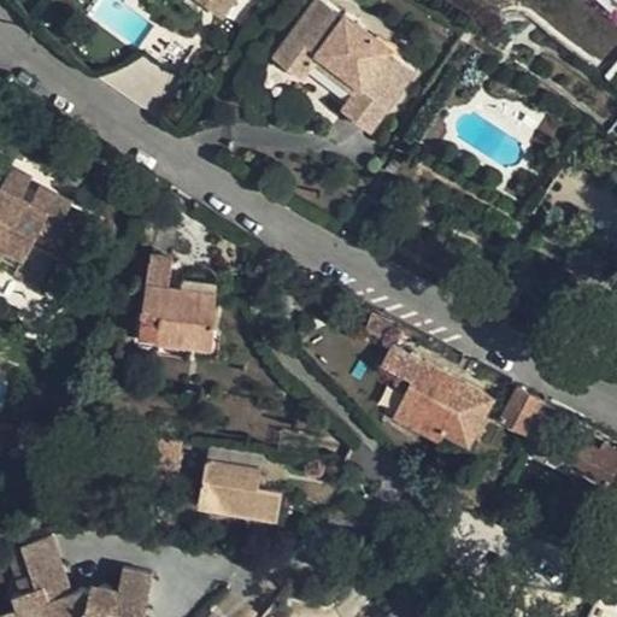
[(165,0),(197,22),(207,7),(198,0),(165,0)]
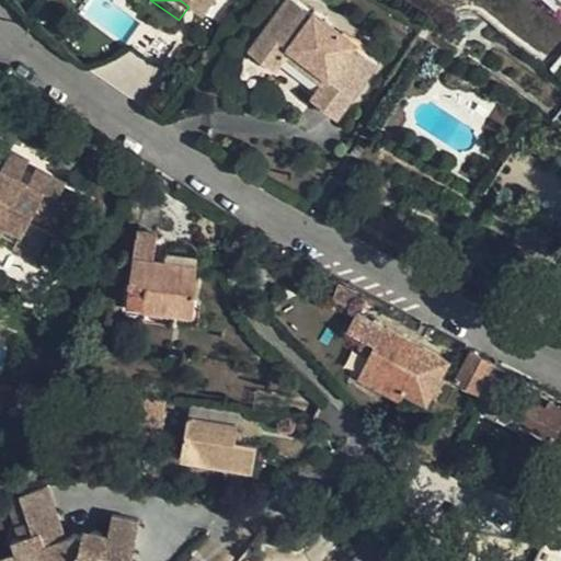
[(180,0),(189,7),(192,0),(195,0),(209,9),(215,0),(180,0)]
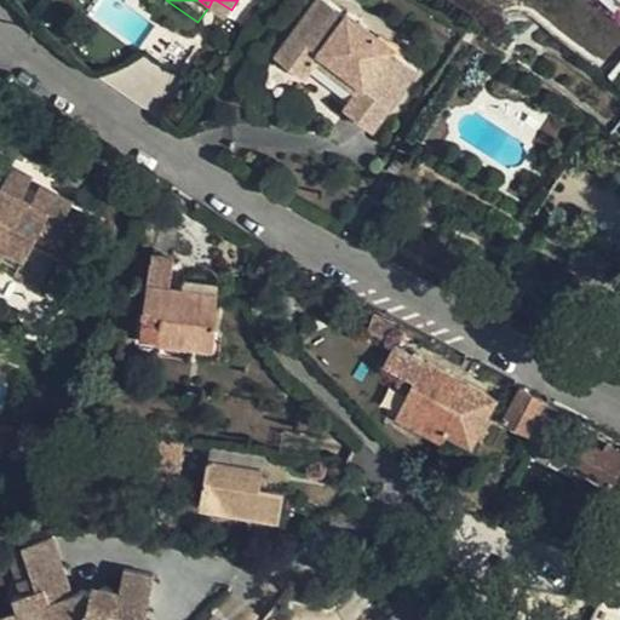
[(225,18),(231,10),(216,0),(212,0),(208,7),(225,18)]
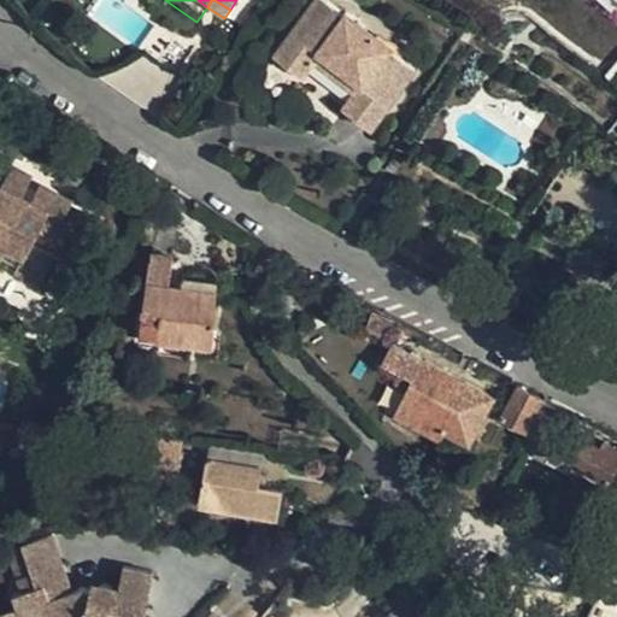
[(304,76),(315,60),(319,53),(363,83),(358,89),(346,107),(375,128),(415,69),(389,52),(392,50),(341,16),(340,17),(316,1),(276,58),(304,76)]
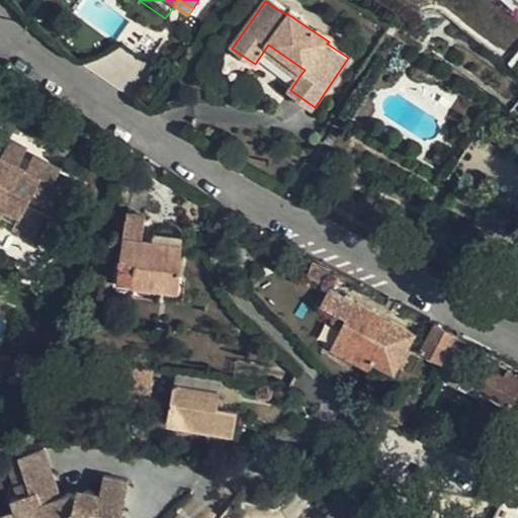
[(137,26),(118,54),(143,71),(163,45),(137,26)]
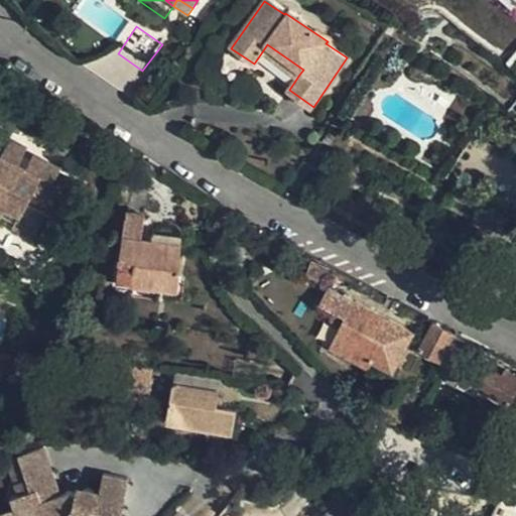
[(263,50),(299,75),(303,70),(267,44),(263,50)]
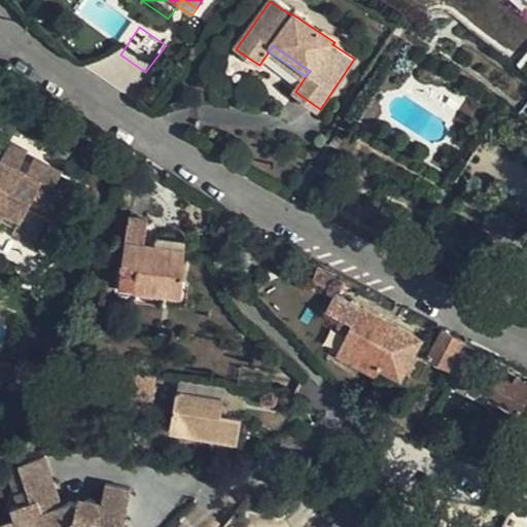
[(23,235),(56,169),(35,159),(26,174),(22,183),(10,177),(15,167),(24,149),(10,142),(1,160),(0,159),(0,213),(3,207),(21,217),(14,231),(23,235)]
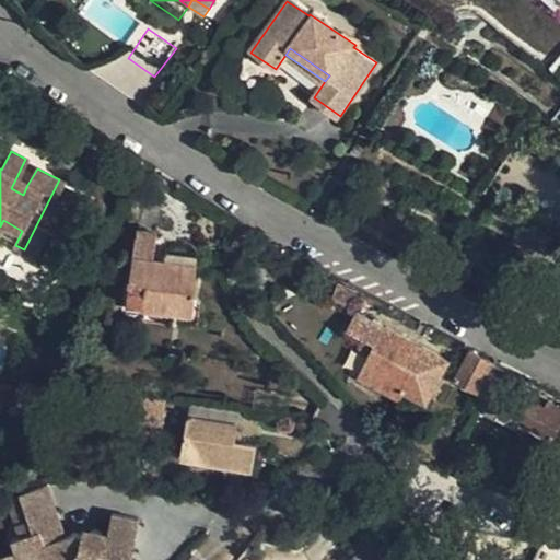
[(27,185),(16,177),(11,188),(23,195),(27,185)]
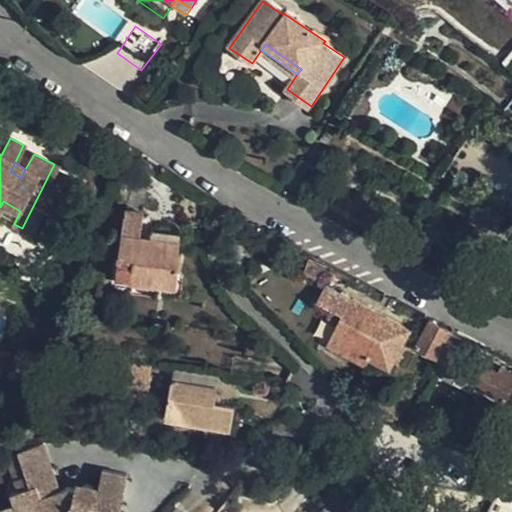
[(54,164),(22,228),(32,233),(43,210),(49,212),(44,224),(56,230),(58,229),(68,210),(68,208),(68,206),(64,202),(69,193),(49,182),(57,166),(54,164)]
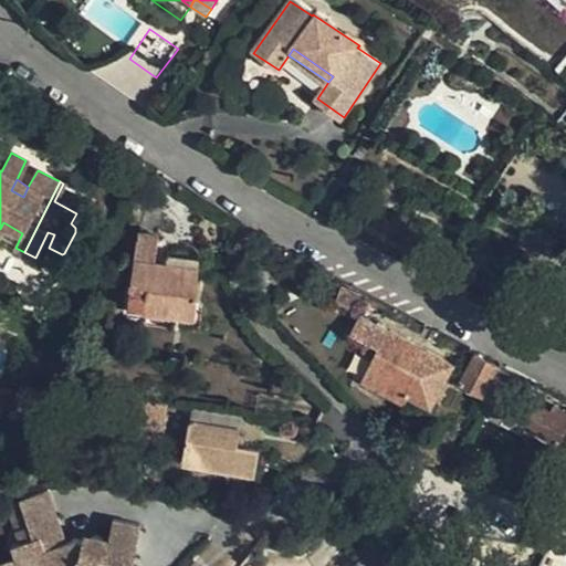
[(139,232),(135,259),(129,306),(146,308),(169,312),(194,314),(198,278),(195,274),(196,264),(166,262),(153,260),(156,234),(139,232)]
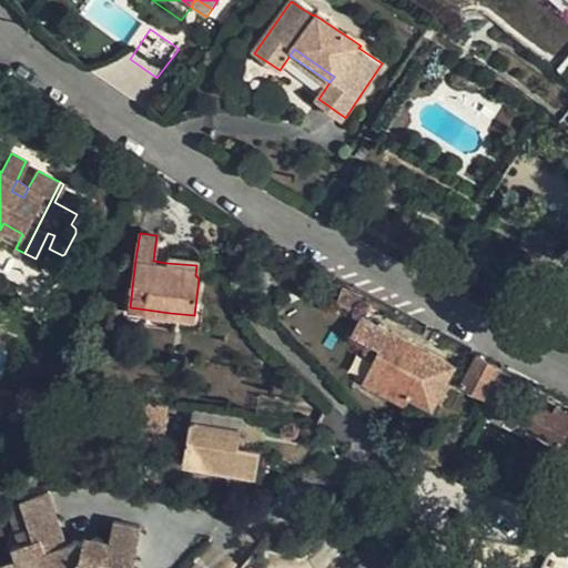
[(169,253),(166,263),(196,265),(198,256),(169,253)]
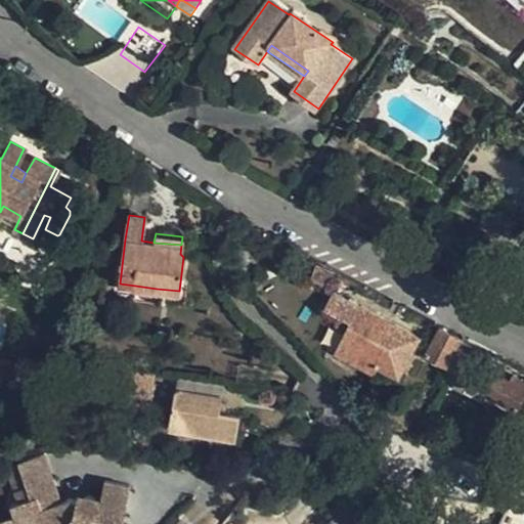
[(156,298),(157,289),(135,286),(134,295),(156,298)]
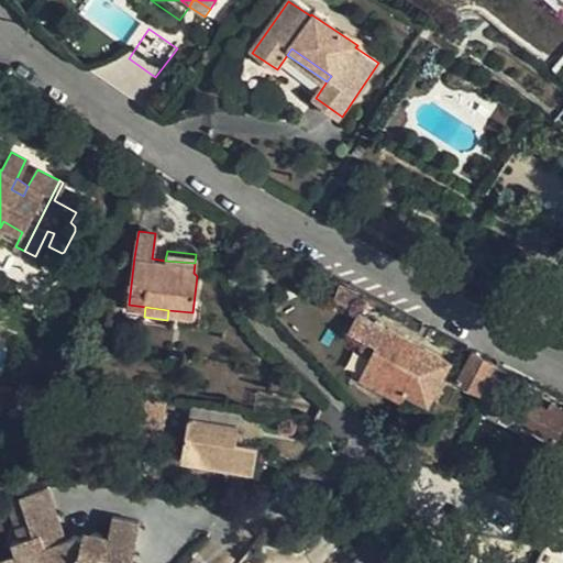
[(379,345),(363,376),(403,398),(407,390),(430,401),(451,363),(359,315),(350,330),(379,345)]
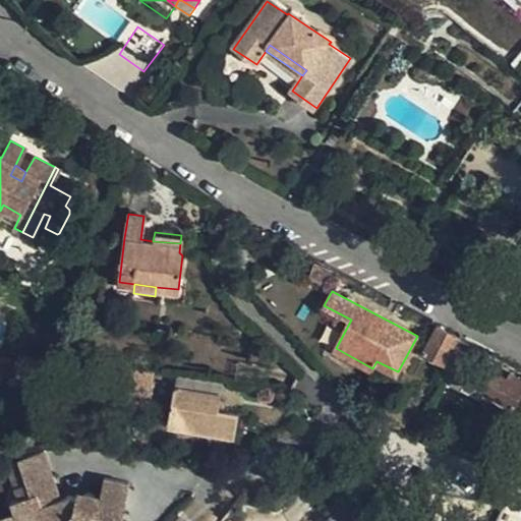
[(445,364),(454,347),(458,338),(438,327),(423,352),(445,364)]
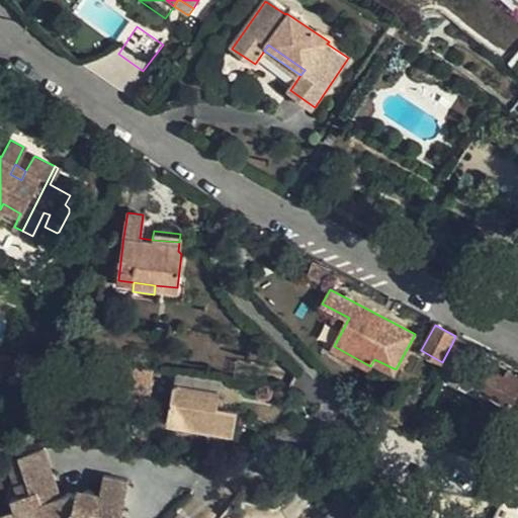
[(442,362),(441,364),(455,372),(457,368),(465,374),(459,385),(475,394),(478,389),(510,405),(517,390),(517,376),(502,369),(498,375),(486,368),(463,357),(465,352),(451,345),(442,362)]
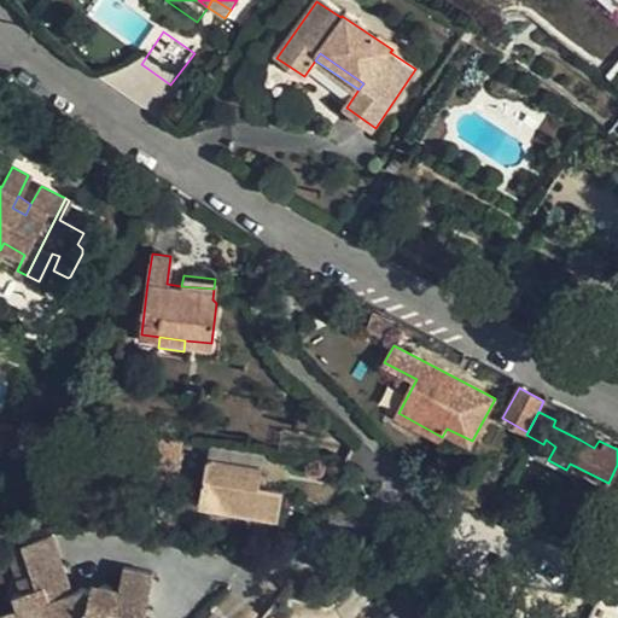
[(583,432),(579,439),(594,448),(599,441),(583,432)]
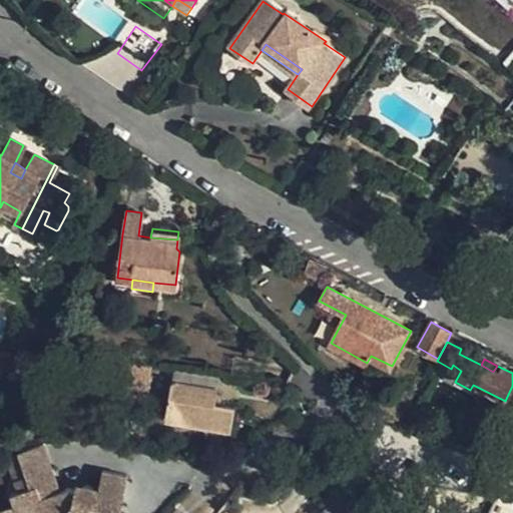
[(174,372),(166,417),(229,428),(232,406),(213,402),(216,379),(174,372)]
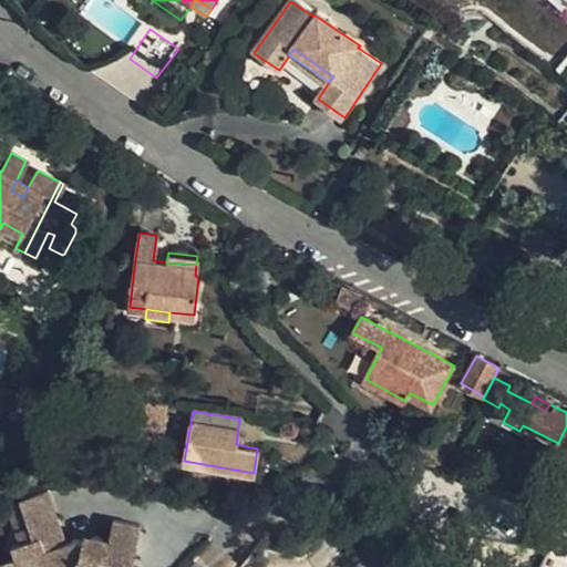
[(47,490),(18,500),(28,526),(14,531),(19,544),(11,546),(16,557),(18,566),(120,566),(122,562),(132,563),(140,525),(112,521),(107,544),(102,544),(102,539),(98,536),(93,535),(89,537),(88,542),(76,538),(72,539),(66,540),(47,490)]
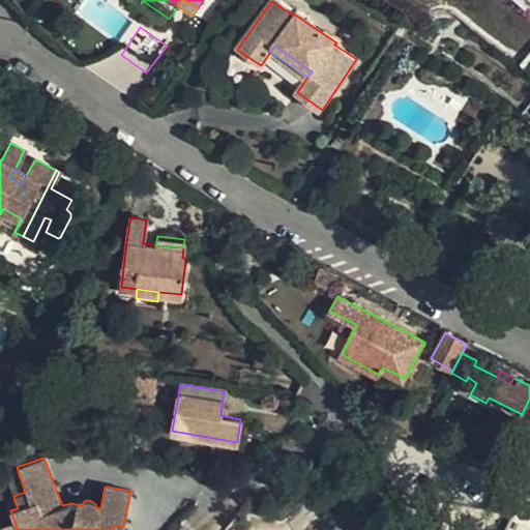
[(4,472),(13,496),(26,492),(17,467),(4,472)]
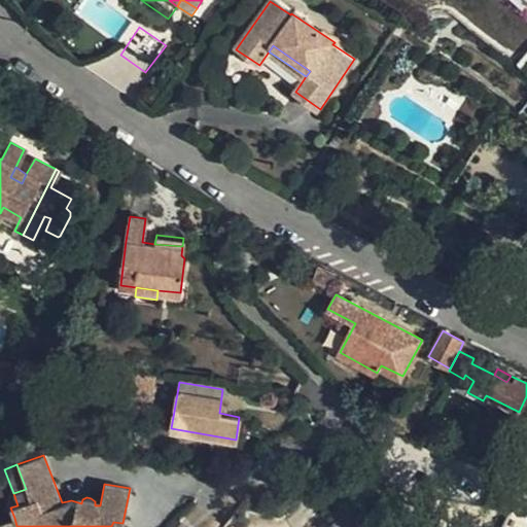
[(0,523),(1,526),(16,526),(14,518),(0,523)]
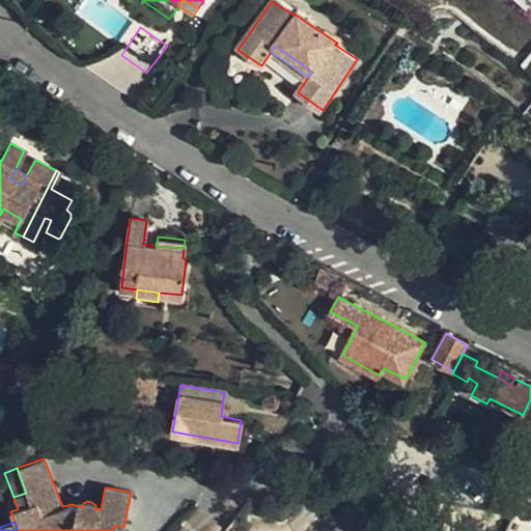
All buildings are outlined.
